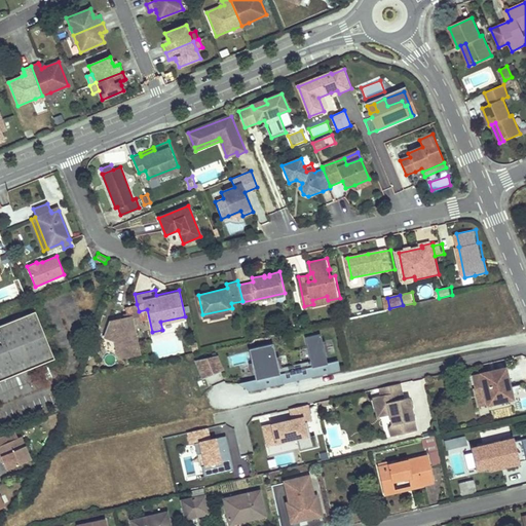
[(375,299),(364,301),(366,309),(377,307),(375,299)]
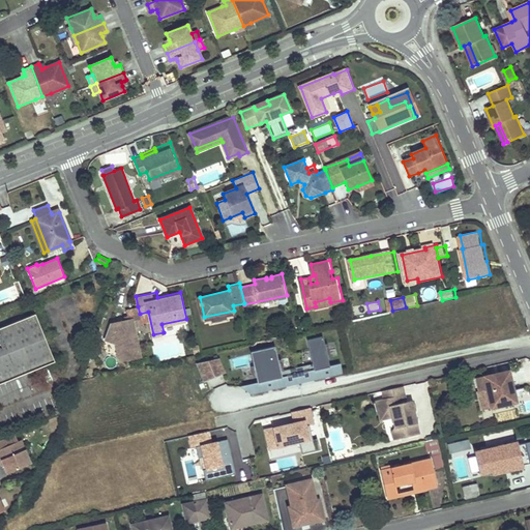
[(143,328),(140,314),(138,306),(127,310),(129,319),(130,320),(127,321),(126,320),(111,323),(106,340),(116,343),(120,360),(141,356),(135,329),(143,328)]
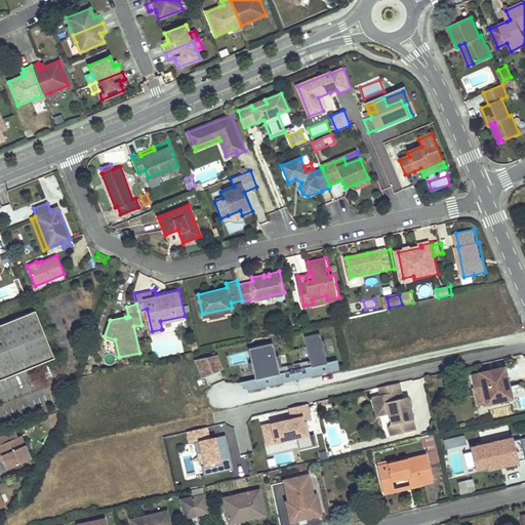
[(217,315),(232,312),(232,308),(202,314),(202,318),(209,317),(210,319),(217,317),(217,315)]
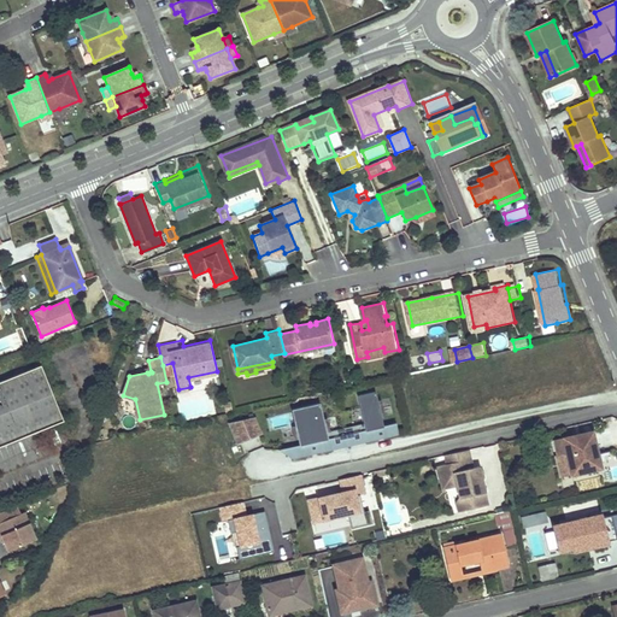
[(0,447),(64,419),(42,364),(0,381),(0,447)]
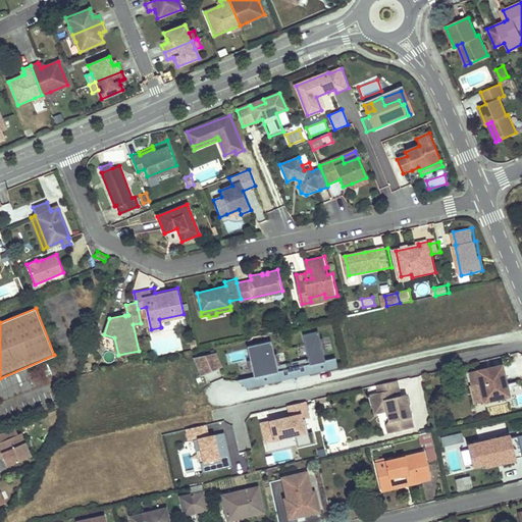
[(317,331),(303,334),(311,366),(325,362),(317,331)]
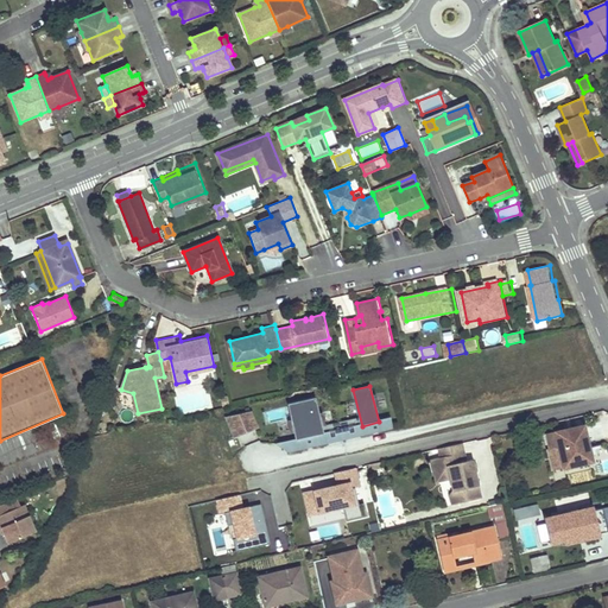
[(315,398),(289,404),(297,441),(323,434),(315,398)]
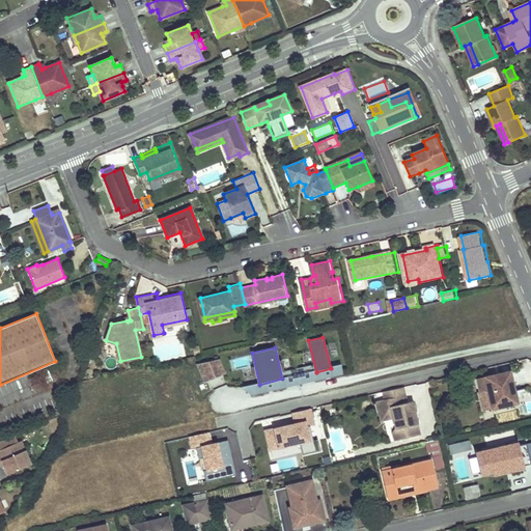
[(247,358),(235,359),(236,368),(247,367),(247,358)]
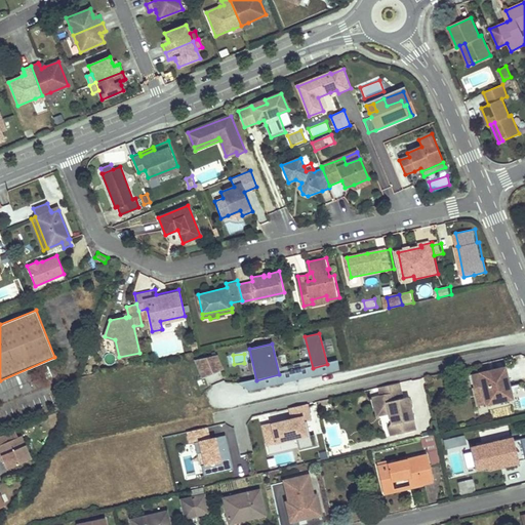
[(217,355),(195,362),(202,379),(224,370),(217,355)]
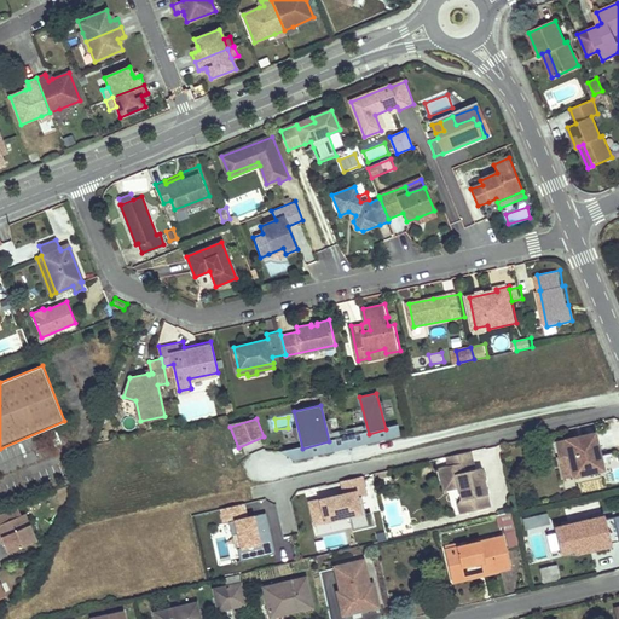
[(594,433),(556,441),(560,457),(570,455),(573,475),(602,469),(599,455),(594,433)]
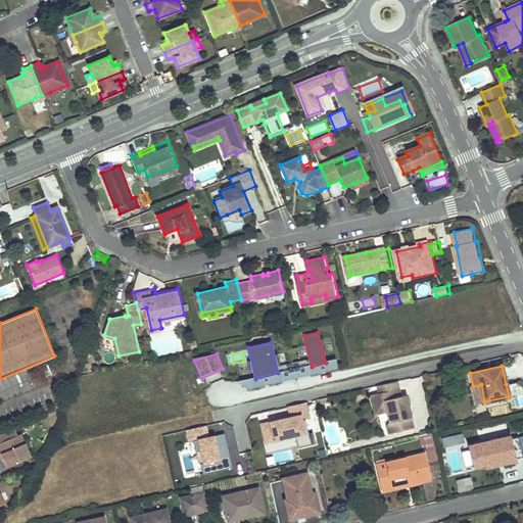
[(397,381),(377,386),(379,393),(371,395),(373,406),(382,403),(385,406),(387,415),(389,422),(387,426),(388,434),(402,430),(400,420),(411,418),(406,395),(400,396),(397,381)]
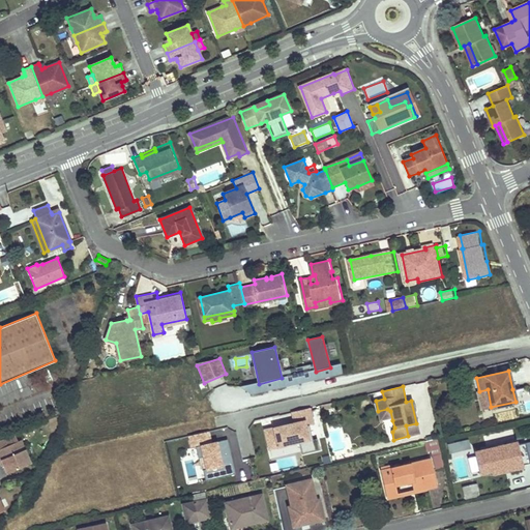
[(295,423),(266,430),(269,447),(299,441),(302,453),(320,449),(318,439),(313,440),(308,424),(314,423),(310,408),(292,412),(295,423)]
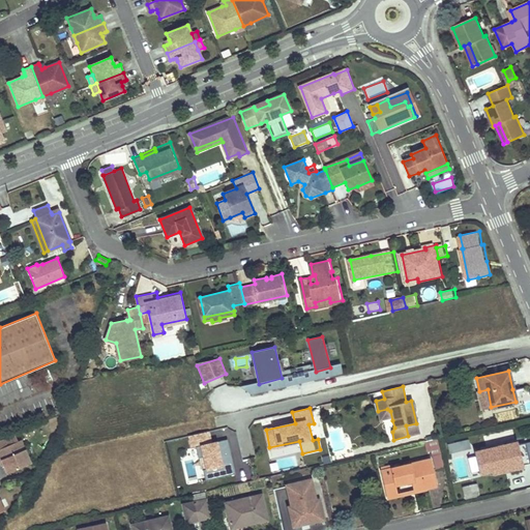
[(387,409),(378,411),(381,422),(392,420),(390,411),(387,409)]
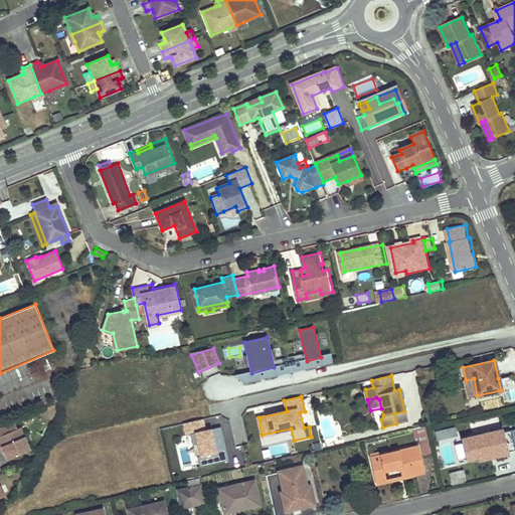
[(404,411),(394,413),(396,423),(407,421),(404,411)]
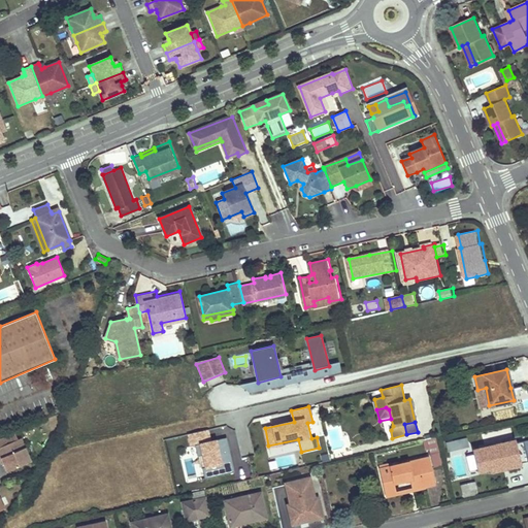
[(338,428),(328,430),(332,451),(342,448),(338,428)]
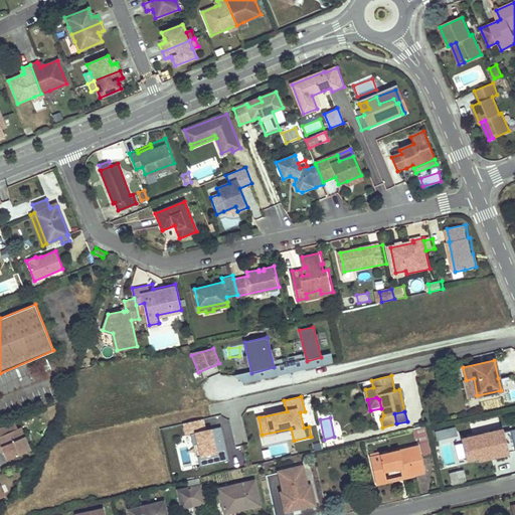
[(228,461),(220,426),(206,430),(203,418),(184,423),(187,435),(190,434),(192,445),(198,444),(200,456),(197,457),(200,467),(228,461)]
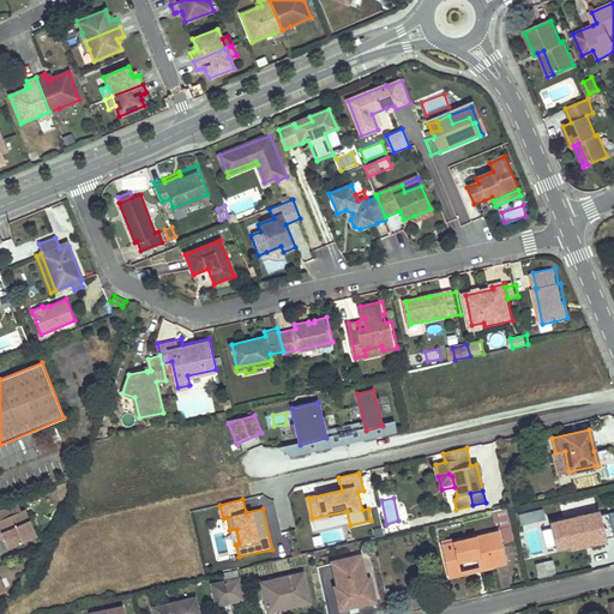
[(577,511),(595,509),(594,499),(576,501),(577,511)]
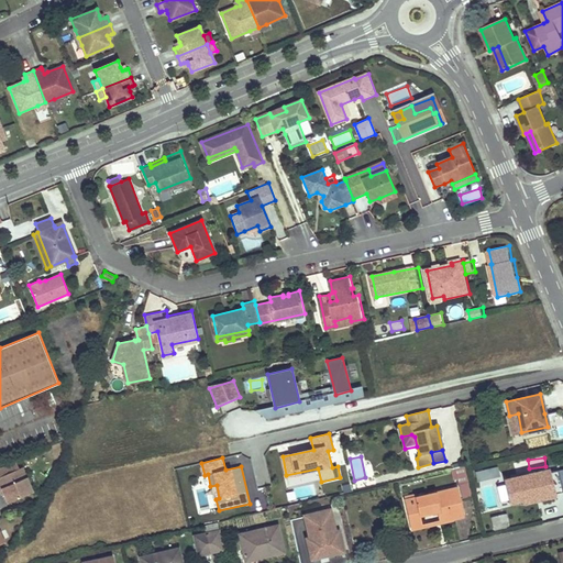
[(0,467),(0,488),(2,488),(4,494),(9,503),(33,492),(22,467),(20,468),(17,461),(0,467)]
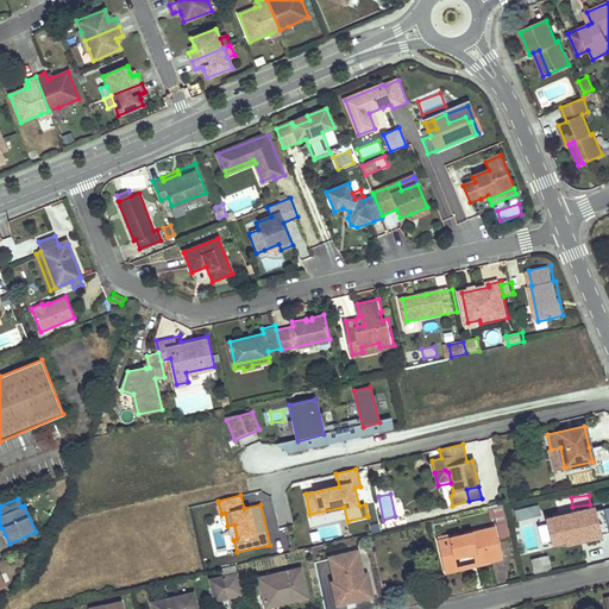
[(540,513),(538,504),(514,510),(516,519),(540,513)]
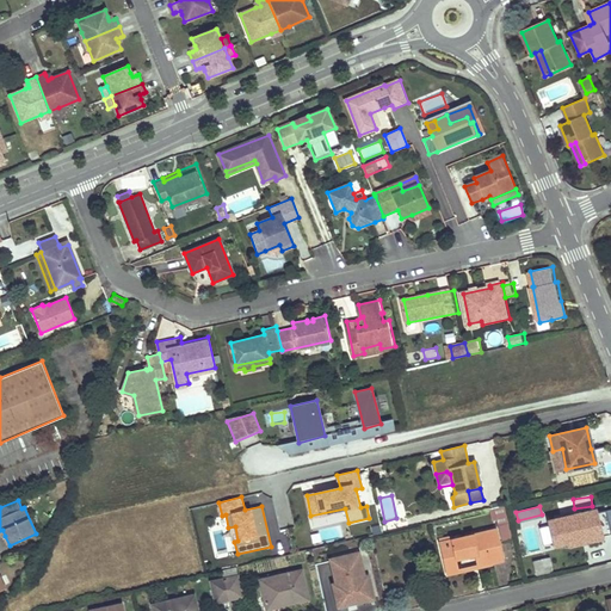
[(582,539),(600,535),(610,532),(608,522),(605,510),(596,512),(596,510),(561,517),(567,541),(568,545),(584,542),(582,539)]
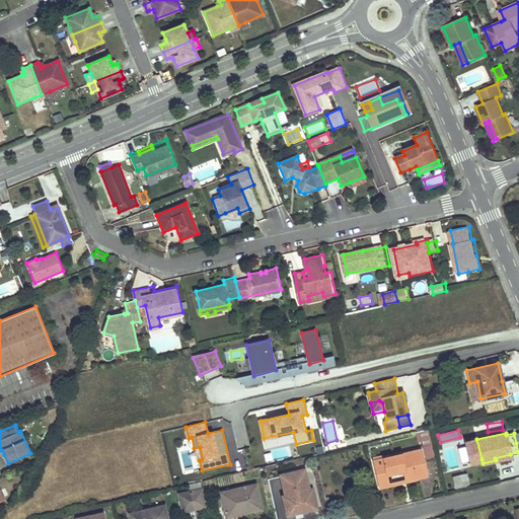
[(482,459),(476,439),(466,442),(470,462),(482,459)]
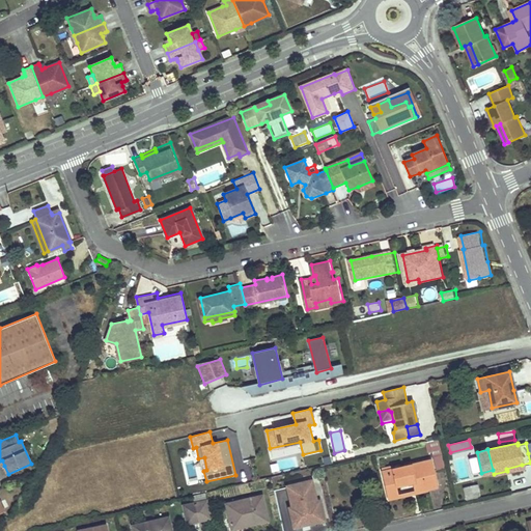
[(332,464),(331,456),(323,458),(325,466),(332,464)]
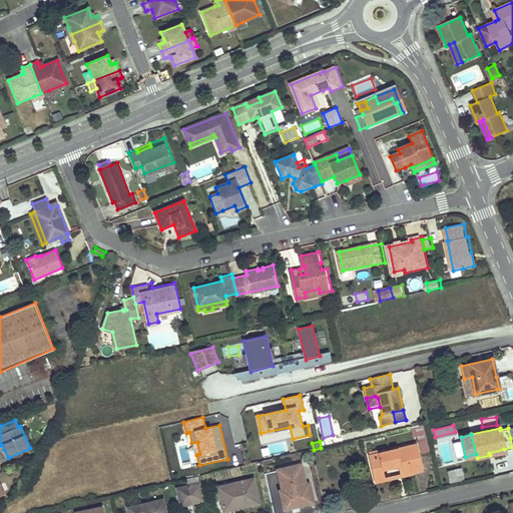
[(285,442),(267,446),(269,456),(287,451),(285,442)]
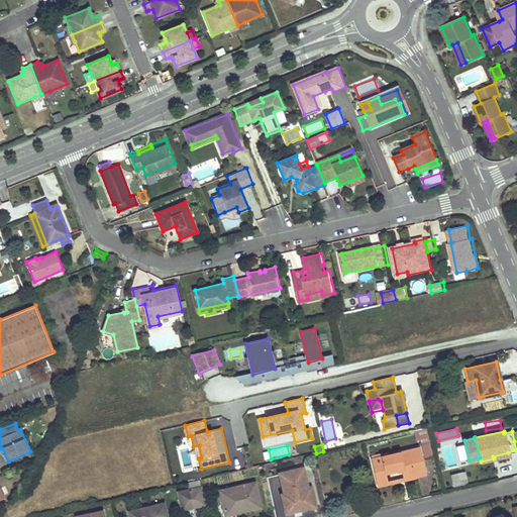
[(189,447),(180,449),(184,467),(192,464),(189,447)]
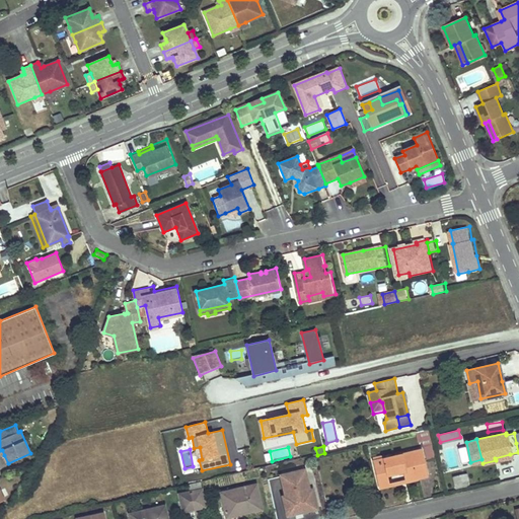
[(386,474),(403,470),(406,480),(427,475),(421,449),(383,458),(383,455),(373,457),(377,477),(386,474)]
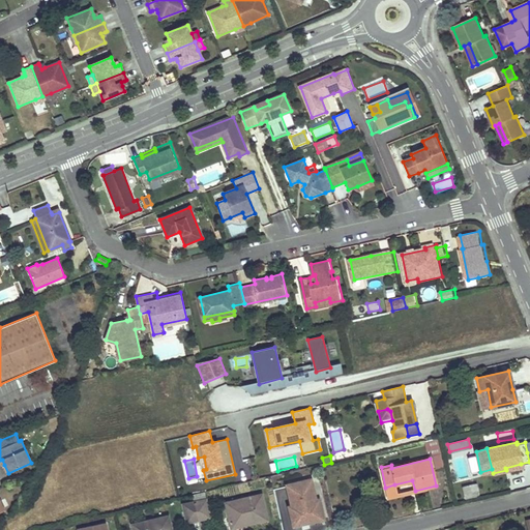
[(323,520),(319,502),(316,503),(311,482),(288,488),(293,508),(290,509),(293,521),(302,518),(305,521),(306,524),(323,520)]
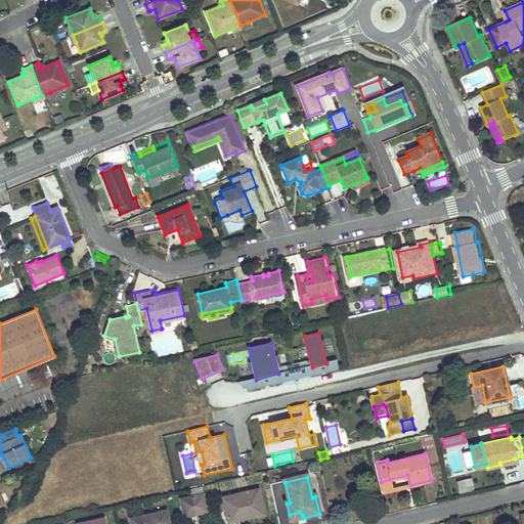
[(392,489),(390,479),(381,482),(383,491),(392,489)]
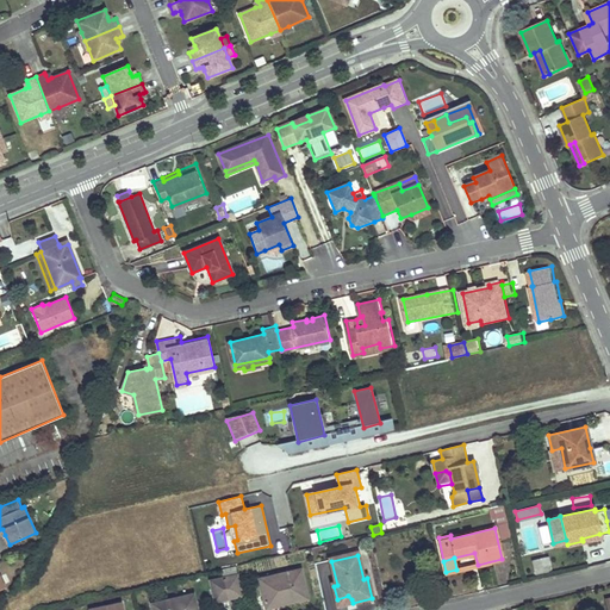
[(548,558),(533,561),(536,574),(551,571),(548,558)]
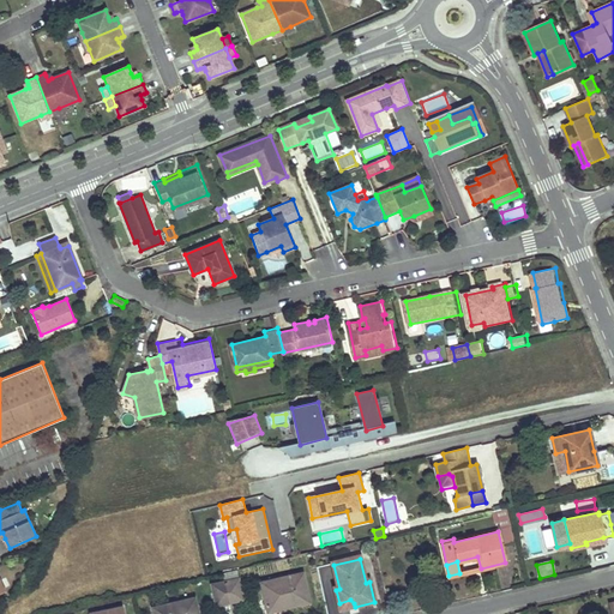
[(302,573),(260,583),(268,612),(277,609),(277,606),(298,601),(299,605),(309,602),(302,573)]
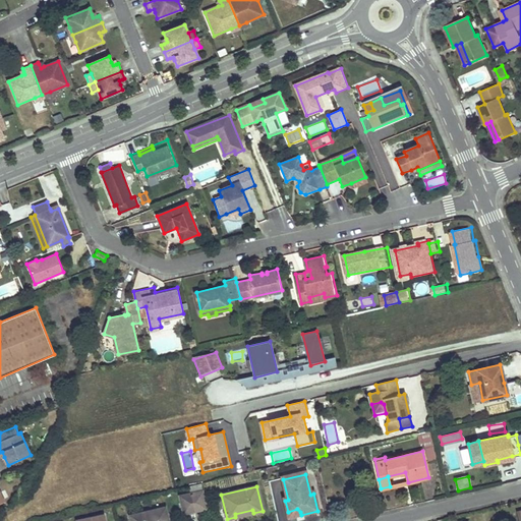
[(183,513),(206,508),(203,490),(180,496),(183,513)]
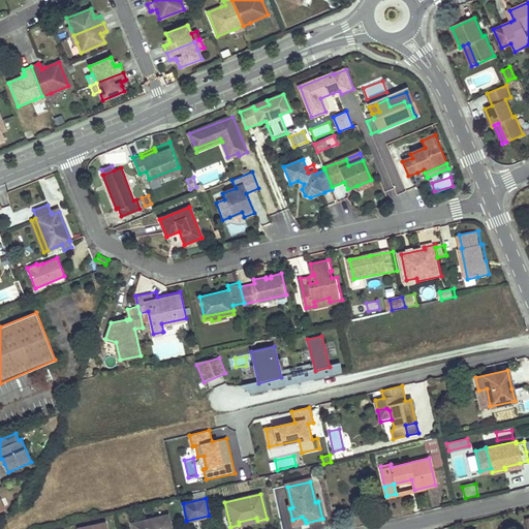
[(170,528),(167,515),(131,523),(132,528),(170,528)]
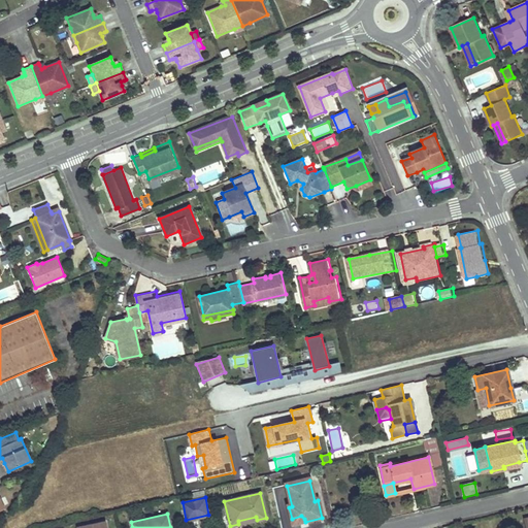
[(305,522),(304,519),(301,516),(292,519),(294,525),(305,522)]
